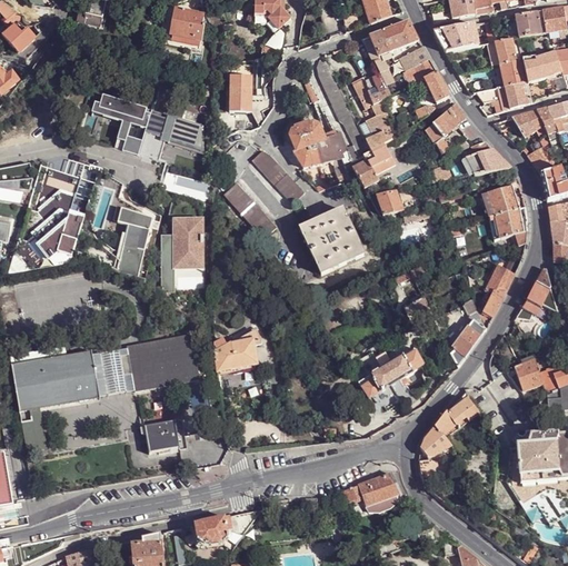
[(16,10),(2,0),(0,0),(0,10),(7,18),(16,10)]
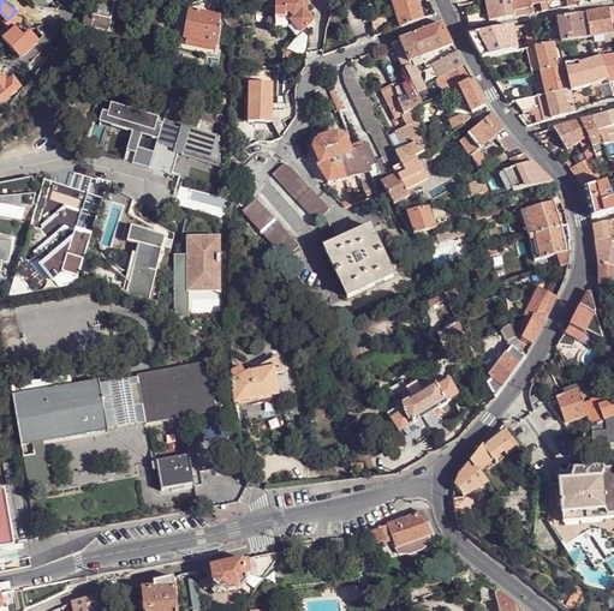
[(94,0),(91,11),(102,13),(109,16),(112,0),(94,0)]
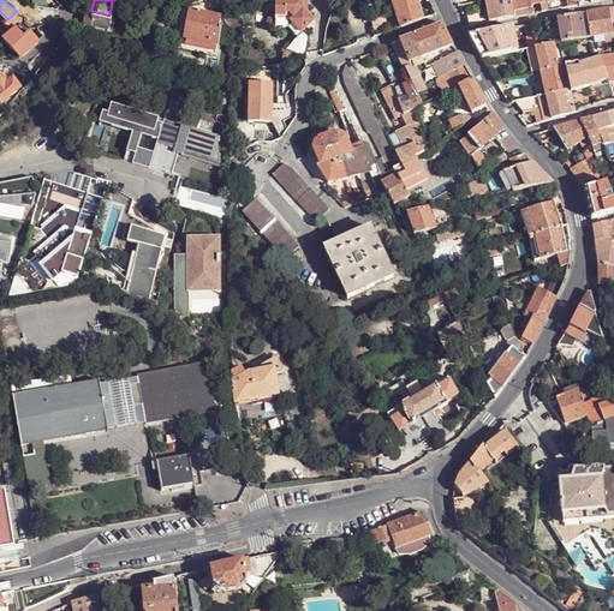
[(274,0),(274,17),(287,17),(300,30),(314,18),(302,5),(302,0),(274,0)]
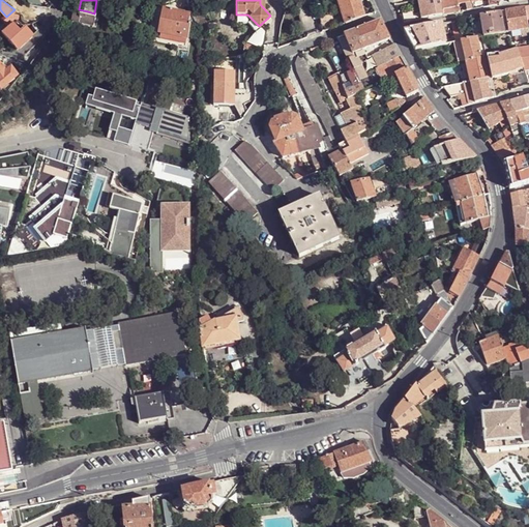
[(338,0),(346,22),(364,13),(359,0),(338,0)]
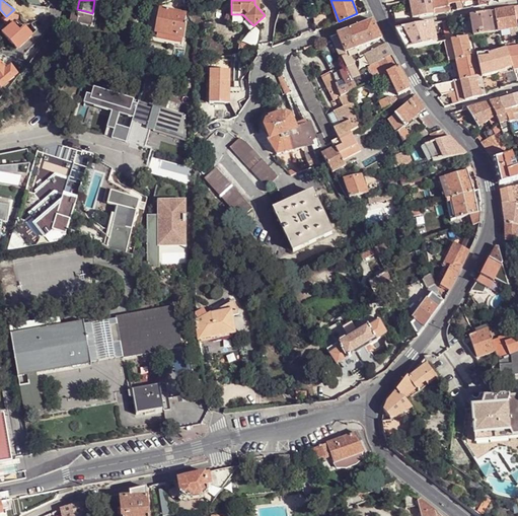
[(410,0),(411,8),(413,16),(419,15),(416,0),(410,0)]
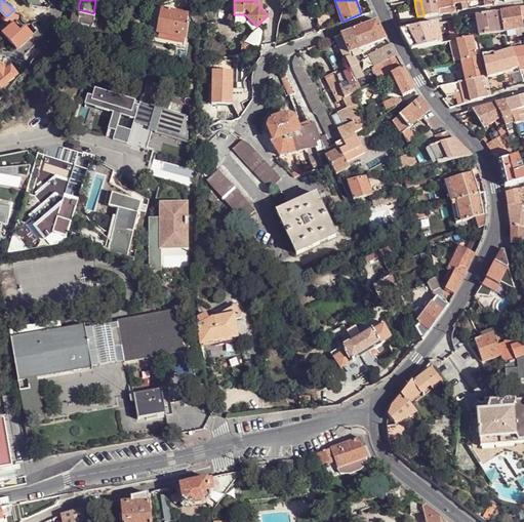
[(420,0),(424,15),(439,12),(438,8),(452,5),(452,2),(452,0),(420,0)]
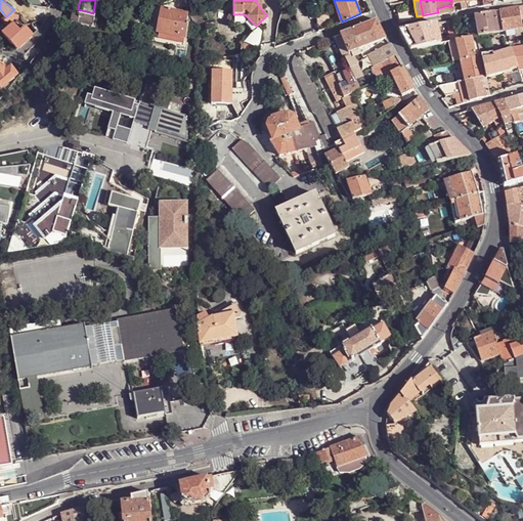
[(518,5),(499,8),(500,12),(502,19),(504,29),(516,27),(522,25),(520,17),(518,5)]
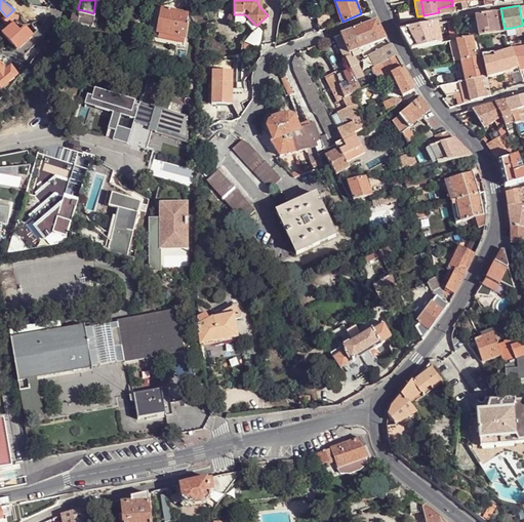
[(179,43),(186,13),(182,12),(177,35),(157,31),(161,9),(151,7),(146,37),(179,43)]
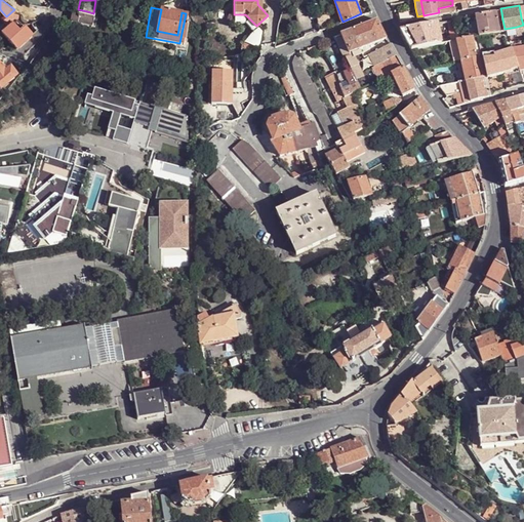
[(78,9),(73,8),(70,18),(85,22),(87,11),(78,9)]
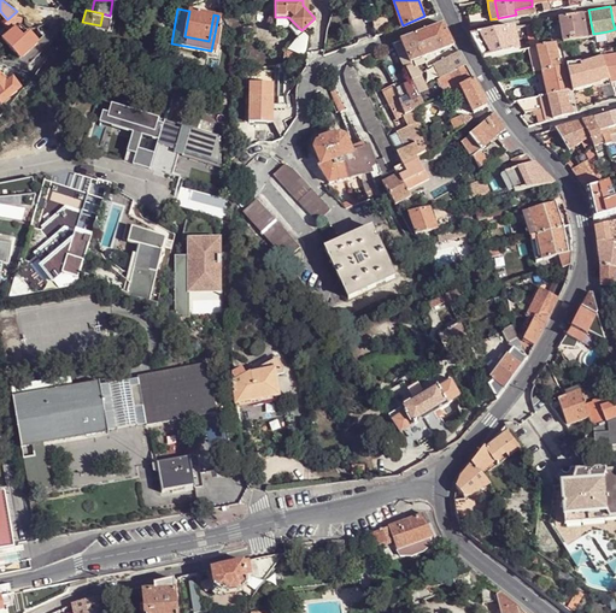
[(389,10),(373,13),(377,34),(389,29),(389,25),(393,25),(389,10)]
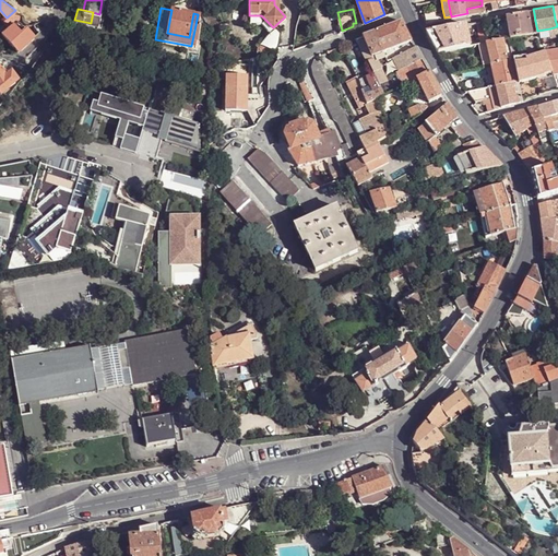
[(437,19),(444,18),(442,9),(435,10),(437,19)]
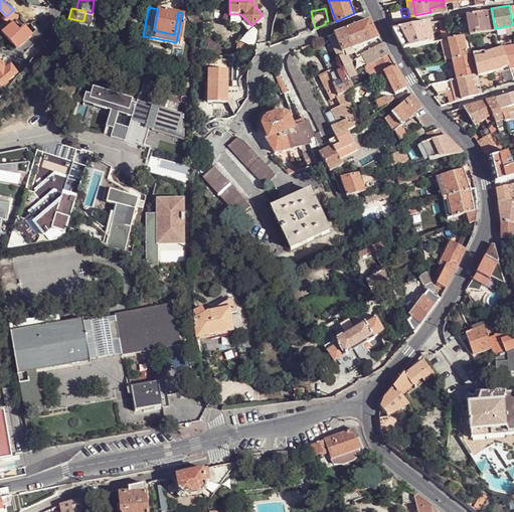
[(16,11),(14,9),(6,16),(2,19),(7,25),(14,19),(13,19),(16,17),(19,14),(18,13),(16,11)]
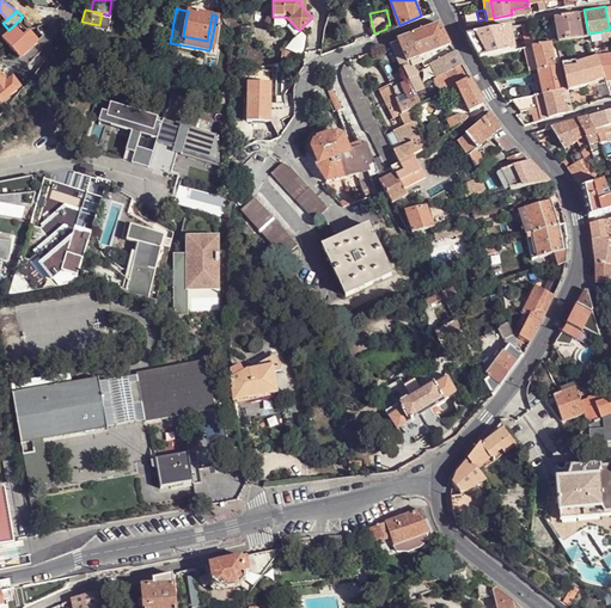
[(188,11),(183,36),(207,41),(212,14),(188,11)]
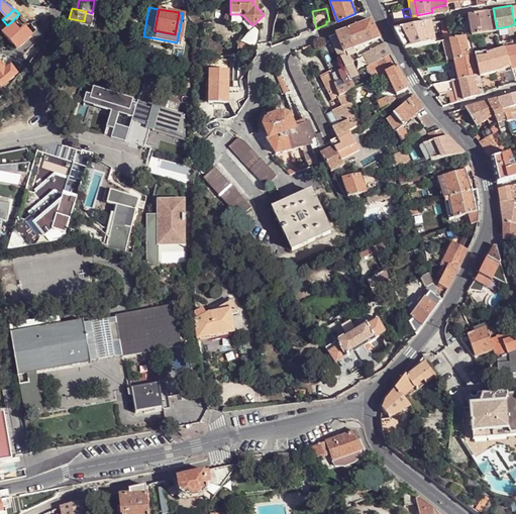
[(404,17),(402,9),(392,11),(394,20),(404,17)]
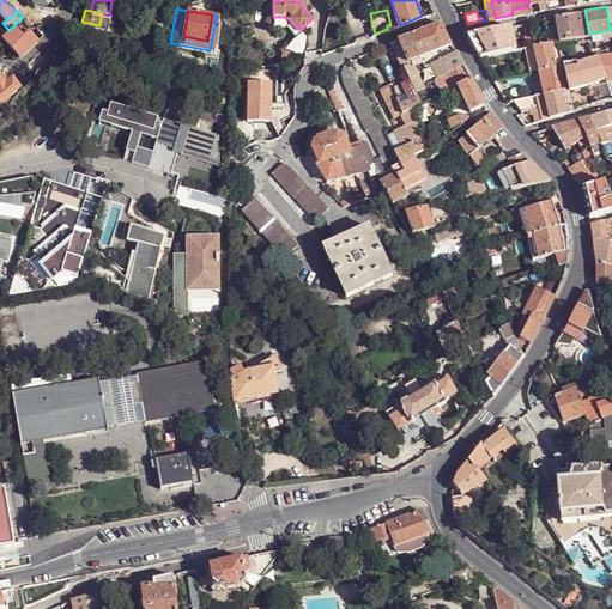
[(556,16),(559,38),(582,35),(583,35),(581,24),(580,16),(579,11),(556,16)]
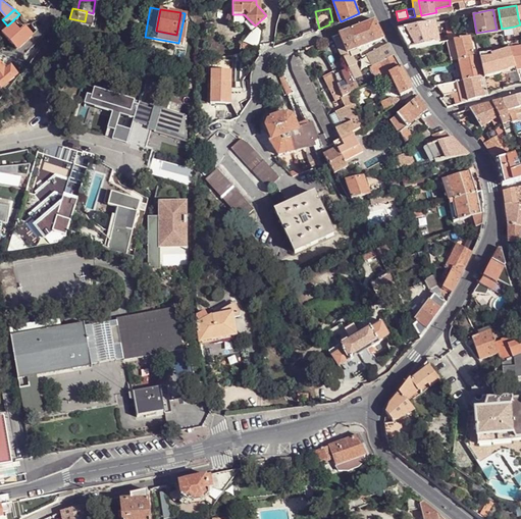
[(465,18),(468,35),(469,35),(474,34),(476,33),(473,13),(466,14),(467,17),(465,18)]
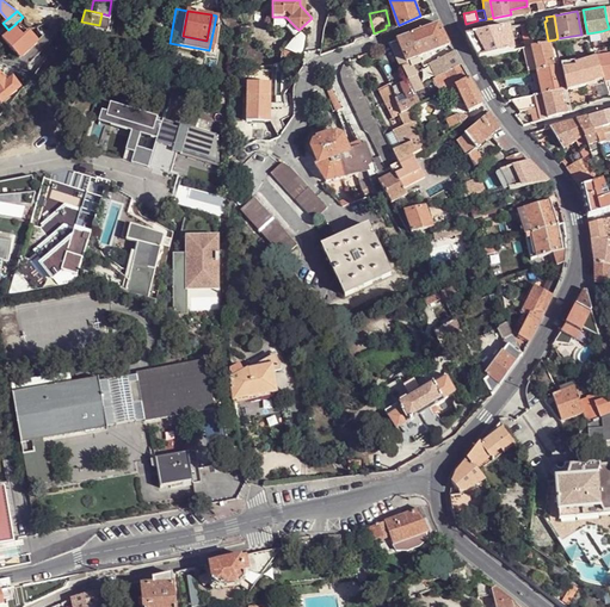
[(285,17),(272,17),(272,24),(284,24),(285,24),(294,33),(299,30),(285,17)]
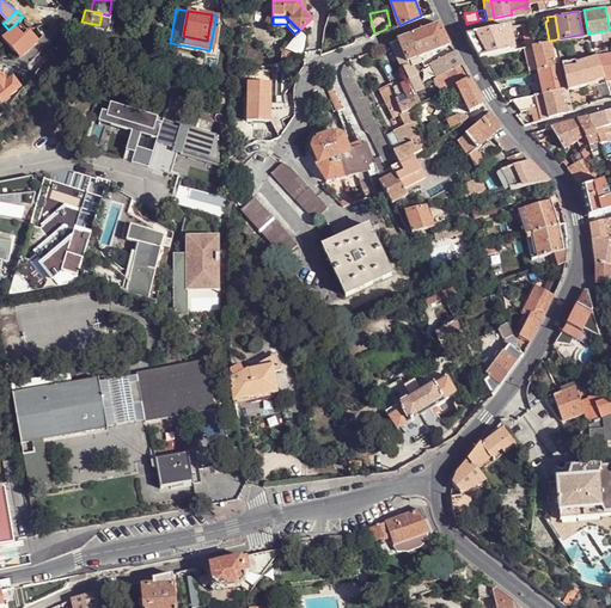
[(32,41),(36,37),(19,20),(16,23),(17,23),(32,41)]
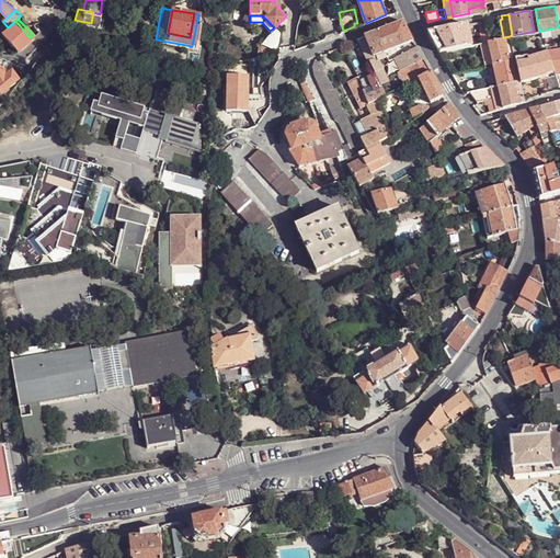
[(366,33),(373,54),(377,53),(413,38),(402,20),(366,33)]
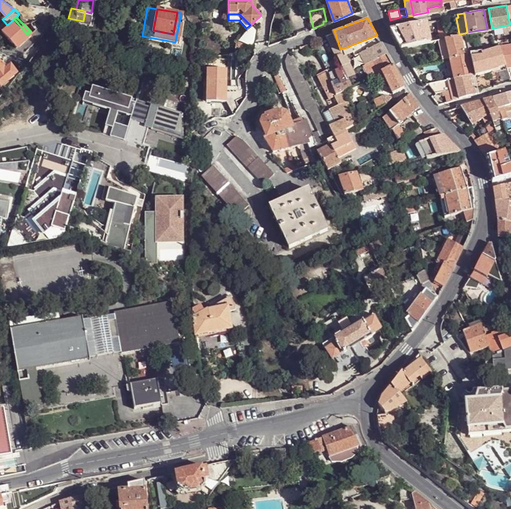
[(7,25),(4,27),(18,42),(27,34),(14,19),(7,25)]
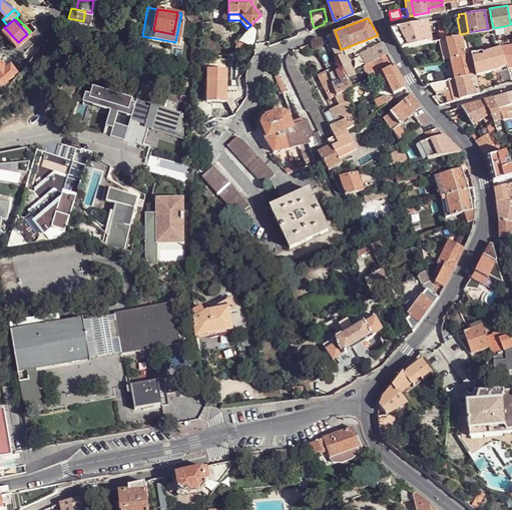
[(402,45),(431,40),(431,37),(427,20),(391,27),(402,45)]
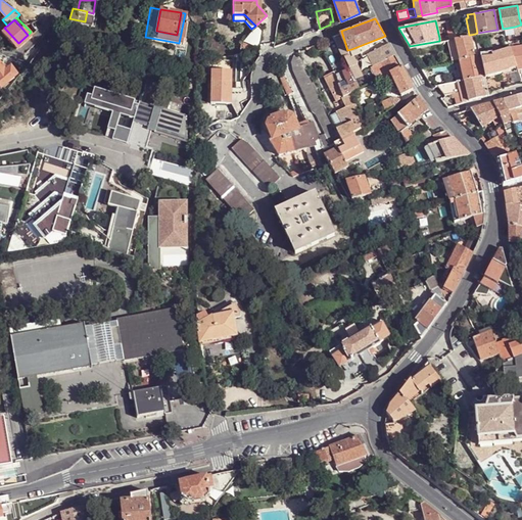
[(448,32),(455,31),(454,21),(446,22),(448,32)]
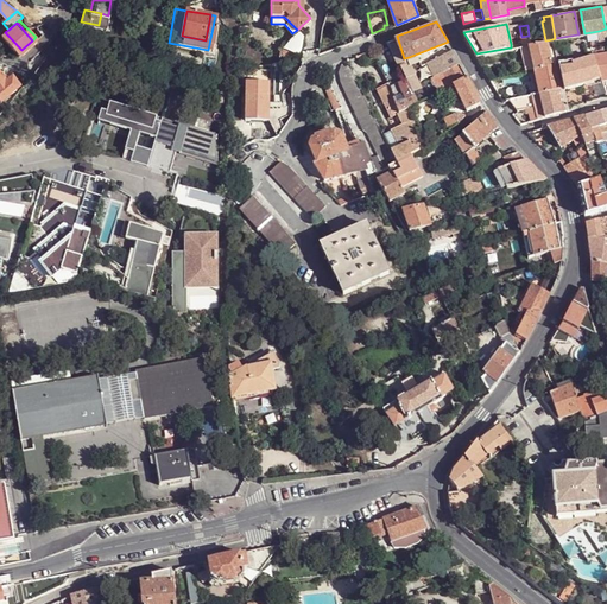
[(21,50),(5,32),(2,35),(19,52),(21,50)]
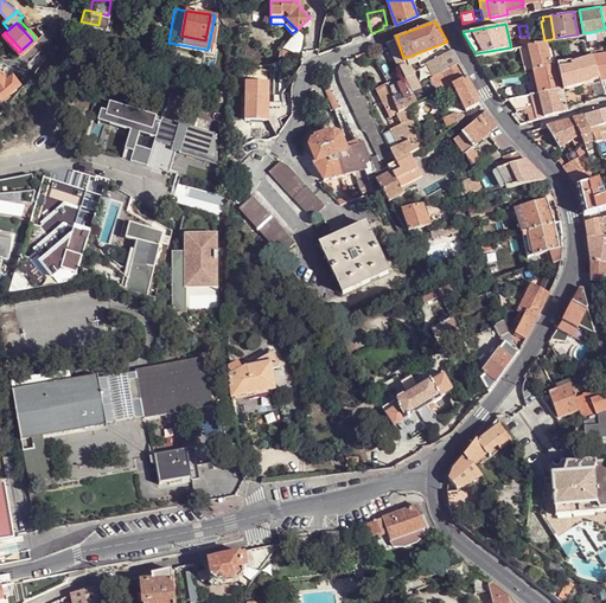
[(410,72),(414,70),(410,61),(408,57),(403,58),(396,36),(387,39),(387,40),(388,39),(404,75),(410,72)]
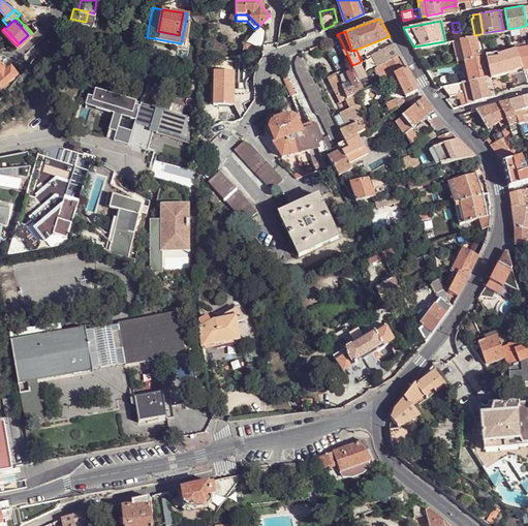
[(477,44),(475,35),(474,35),(462,38),(460,38),(464,59),(479,55),(477,44)]
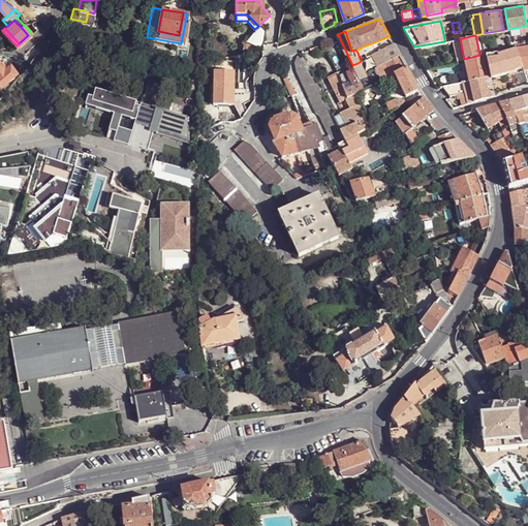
[(390,36),(355,50),(358,53),(362,52),(364,56),(379,49),(394,42),(390,36)]
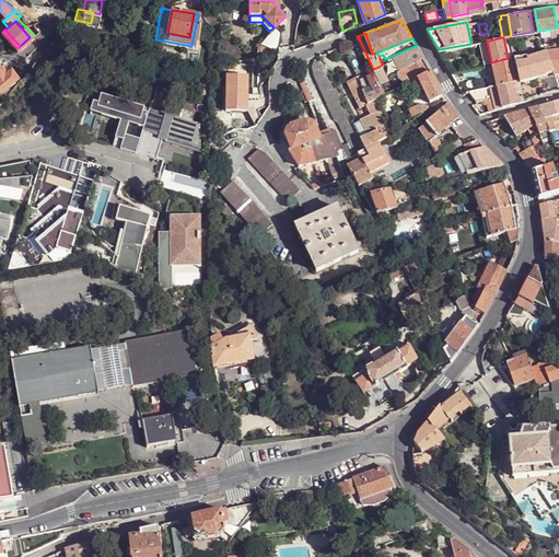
[(487,41),(479,42),(479,44),(482,64),(491,62),(487,41)]
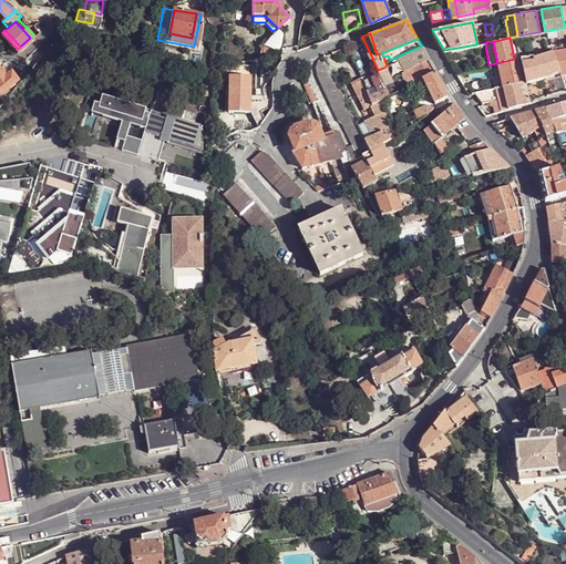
[(348,48),(347,43),(338,48),(340,50),(341,52),(343,52),(346,52),(347,52),(349,50),(348,48)]
